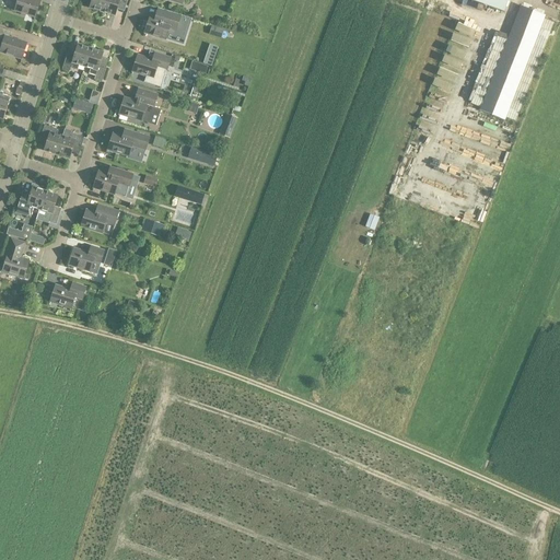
[(18,0),(14,11),(26,14),(26,13),(35,16),(41,1),(37,0),(18,0)]
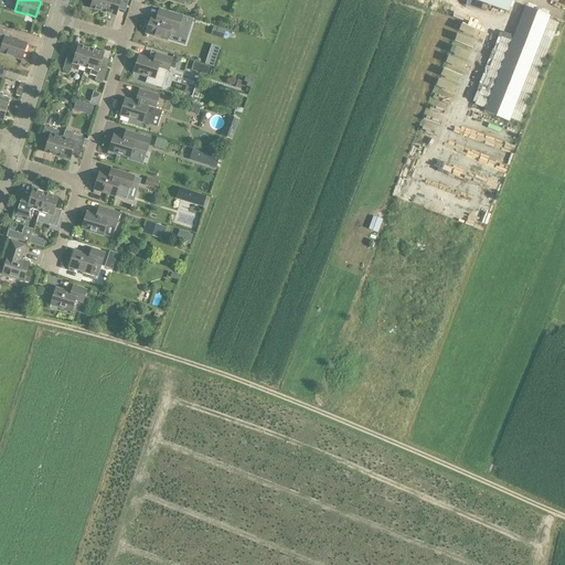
[(92,0),(91,8),(103,12),(106,0),(92,0)]
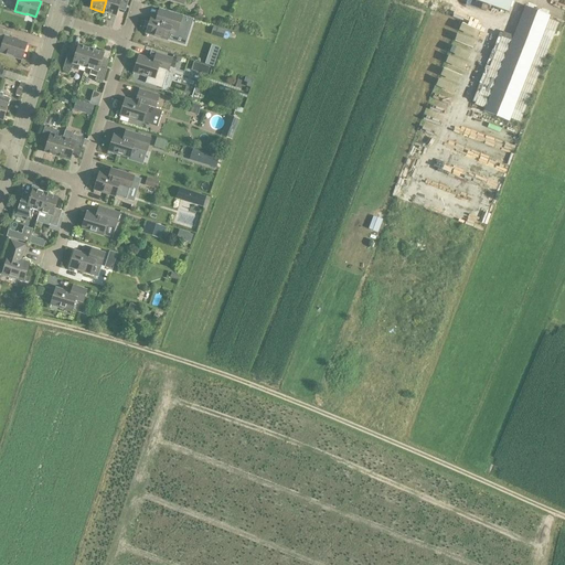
[(106,0),(103,12),(116,16),(120,0),(123,0),(128,1),(128,0),(106,0)]
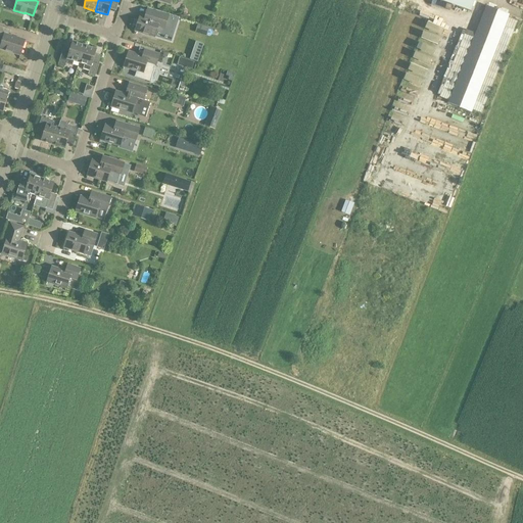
[(435,0),(470,12),(474,0),(435,0)]
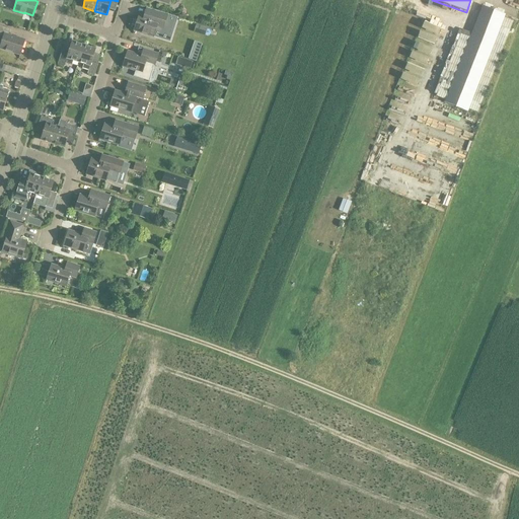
[(462,30),(436,96),(446,100),(445,102),(467,112),(468,108),(477,113),(513,21),(504,17),(505,15),(483,6),(471,34),(462,30)]
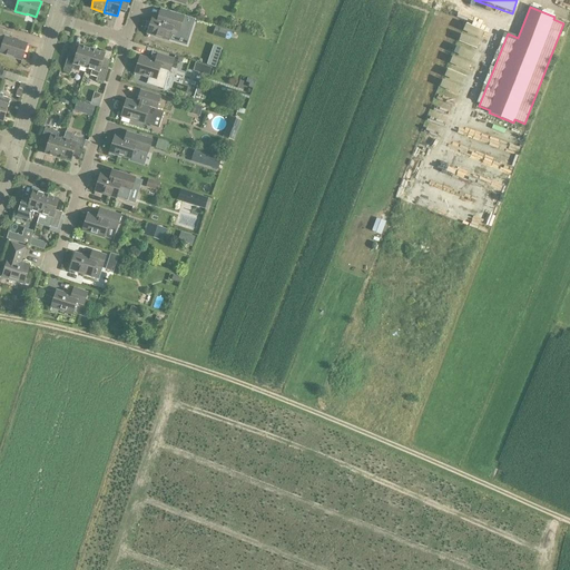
[(179,31),(184,16),(160,8),(157,19),(153,17),(147,32),(156,36),(156,37),(168,40),(172,29),(179,31)]
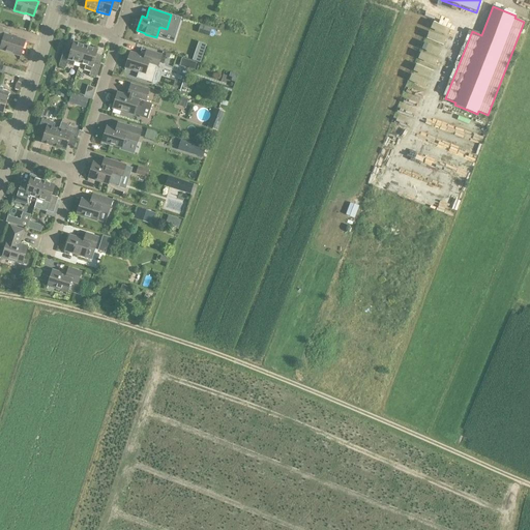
[(212,29),(201,25),(198,33),(209,36),(212,29)]
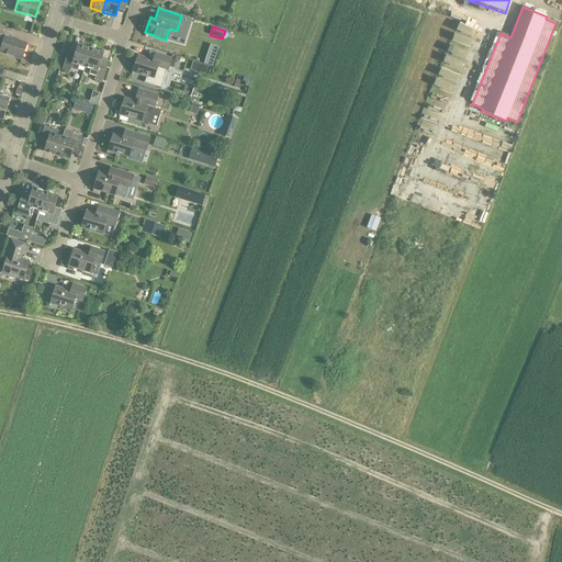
[(0,38),(3,40),(0,49),(0,53),(22,59),(26,44),(9,37),(11,32),(0,27),(0,38)]
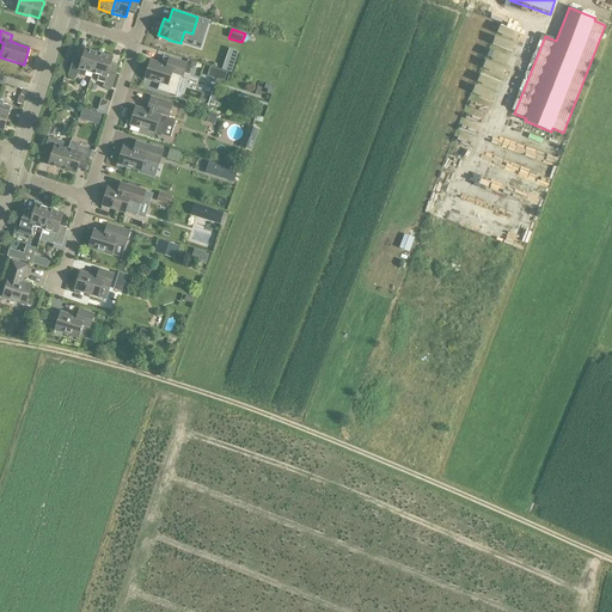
[(495,34),(493,41),(513,50),(516,43),(495,34)]
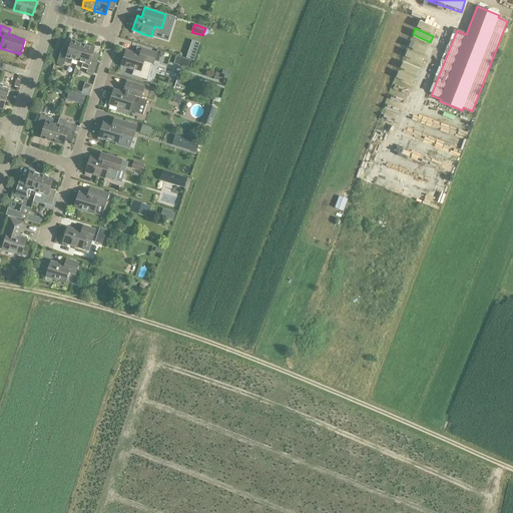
[(423,51),(425,44),(411,40),(409,47),(423,51)]
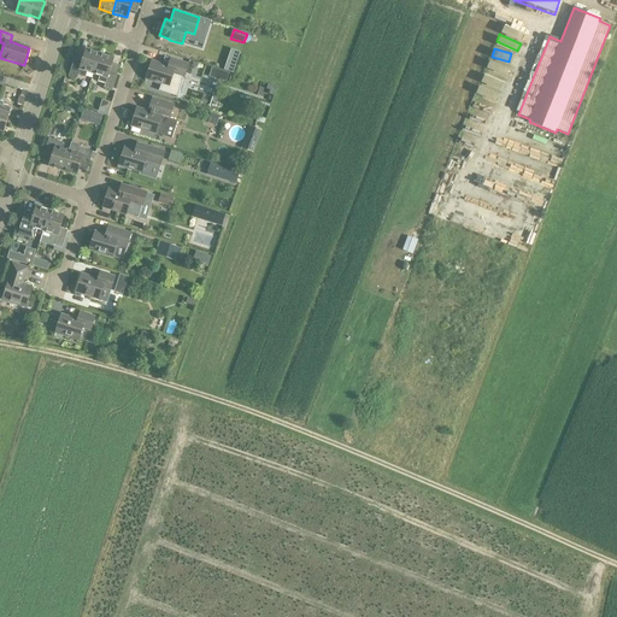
[(87,71),(94,74),(100,53),(86,50),(81,64),(74,62),(69,77),(76,80),(78,75),(86,77),(87,71)]
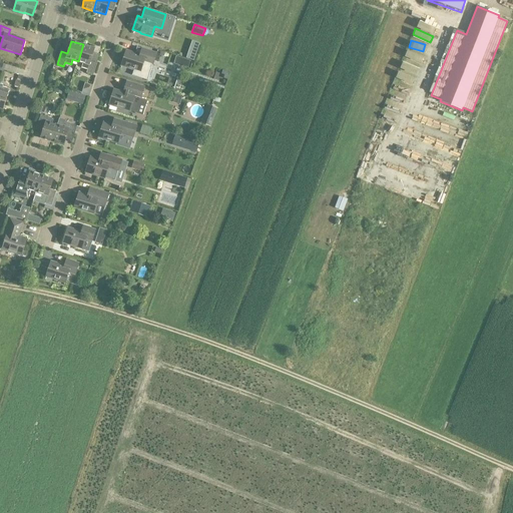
[(81,67),(87,69),(86,73),(93,75),(97,63),(90,60),(94,48),(83,44),(78,61),(83,63),(81,67)]
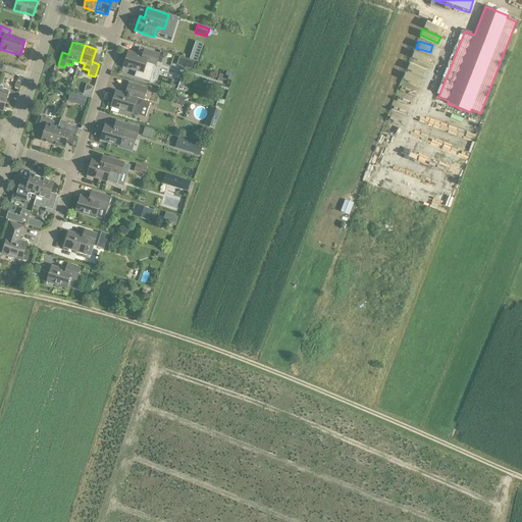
[(132,69),(137,70),(135,77),(150,82),(154,69),(153,69),(155,65),(156,65),(159,54),(144,50),(142,57),(137,55),(138,54),(128,52),(123,66),(132,68),(132,69)]
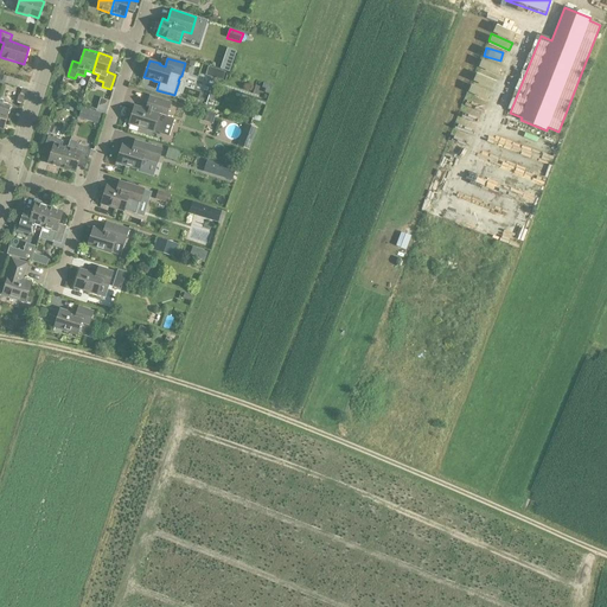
[(21,81),(6,76),(4,83),(19,88),(21,81)]
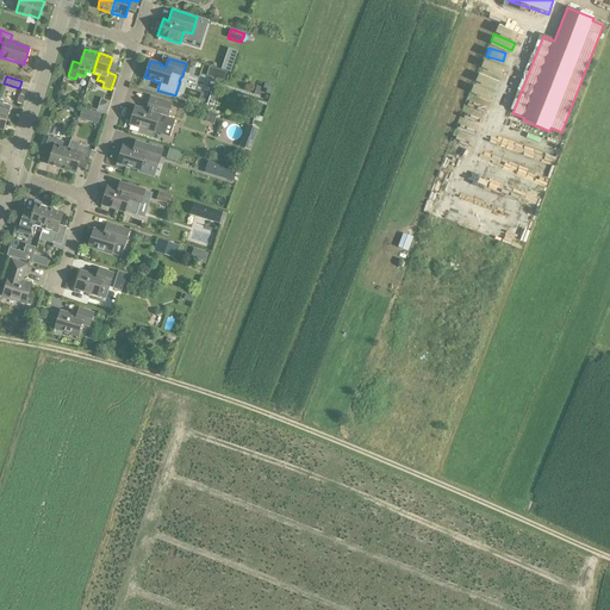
[(265,85),(274,88),(277,81),(267,78),(265,85)]
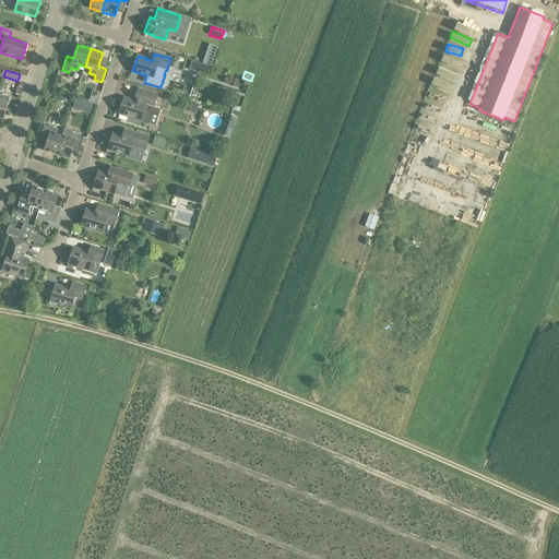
[(123,97),(119,114),(149,123),(152,114),(158,116),(161,110),(153,108),(157,95),(139,88),(135,97),(138,98),(137,102),(123,97)]
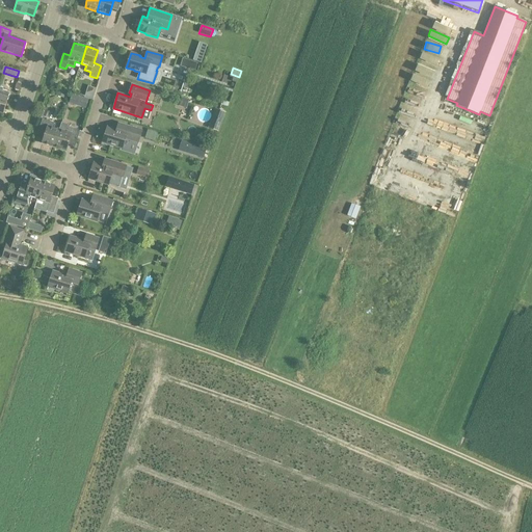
[(0,112),(3,114),(9,92),(3,90),(3,88),(0,87),(0,88),(0,112)]
